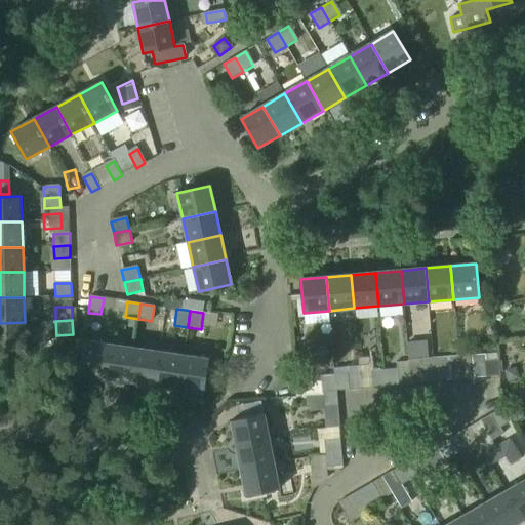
[(0,348),(26,348),(25,322),(0,323),(0,348)]
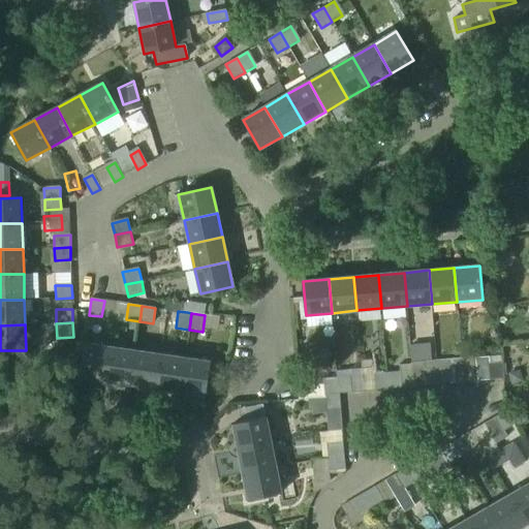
[(105,381),(111,348),(85,344),(81,377),(105,381)]
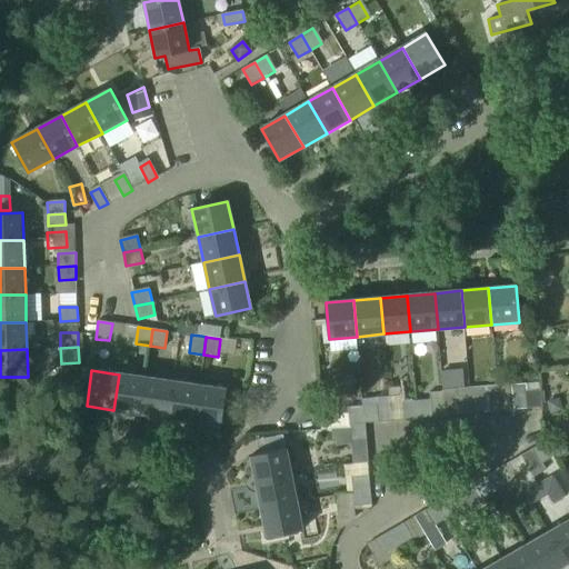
[(145,378),(119,375),(113,410),(140,415),(145,378)]
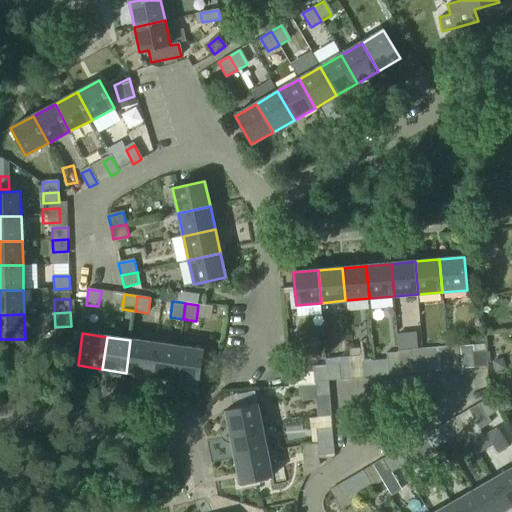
[(130,340),(126,373),(149,376),(154,344),(130,340)]
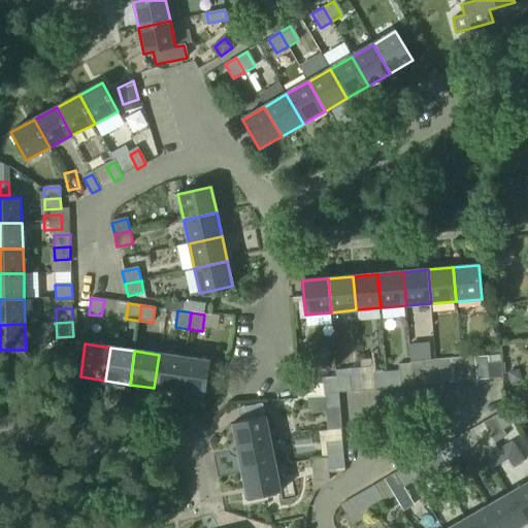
[(184,358),(159,355),(154,388),(178,391),(184,358)]
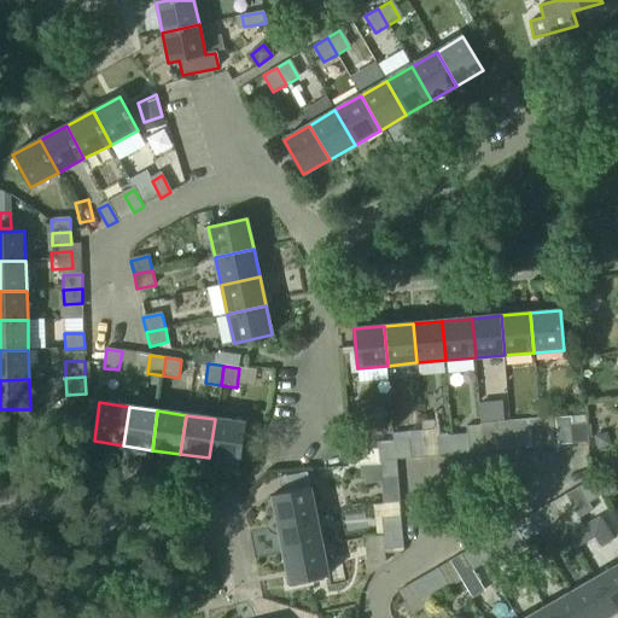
[(244,424),(215,419),(209,458),(239,462),(244,424)]
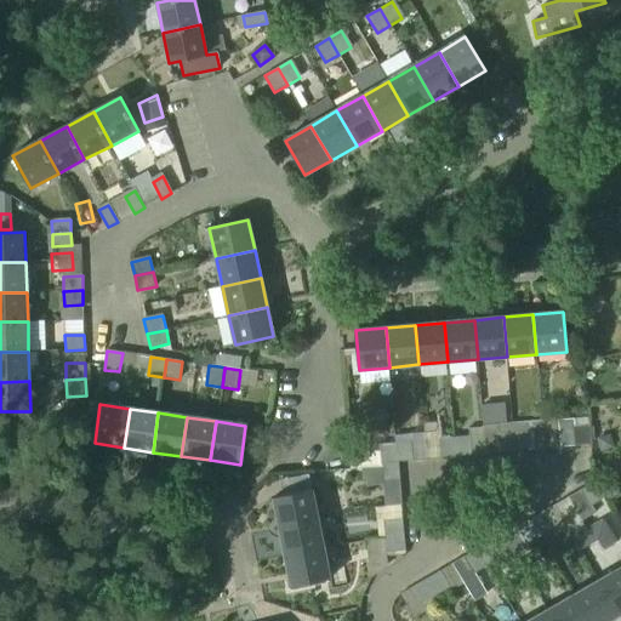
[(545,449),(560,448),(559,422),(543,423),(545,449)]
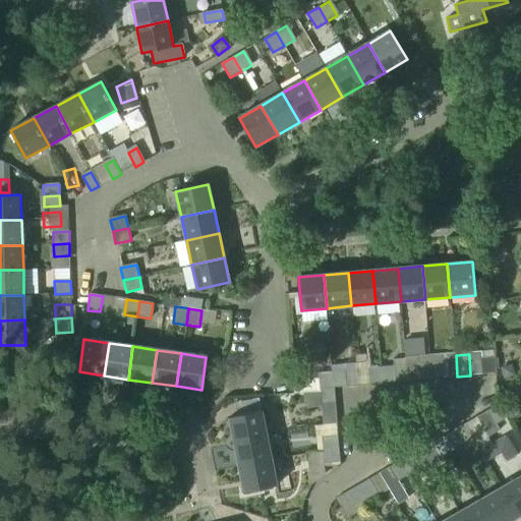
[(480,358),(481,374),(497,372),(495,357),(480,358)]
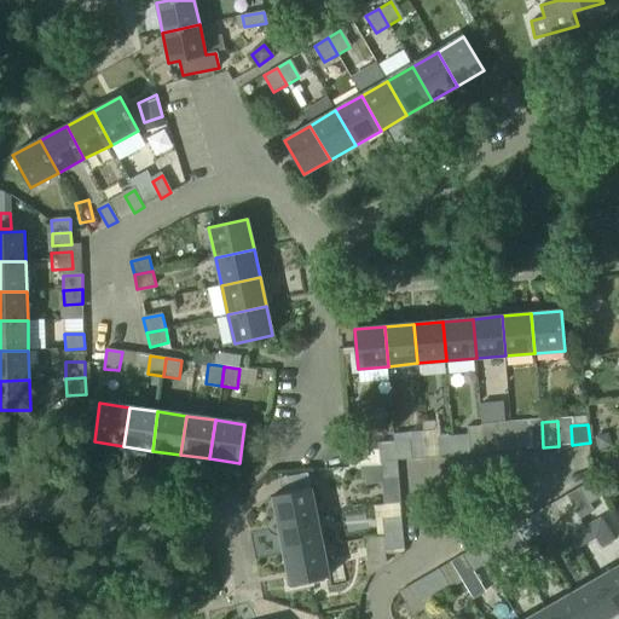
[(512,431),(513,450),(528,449),(527,429),(512,431)]
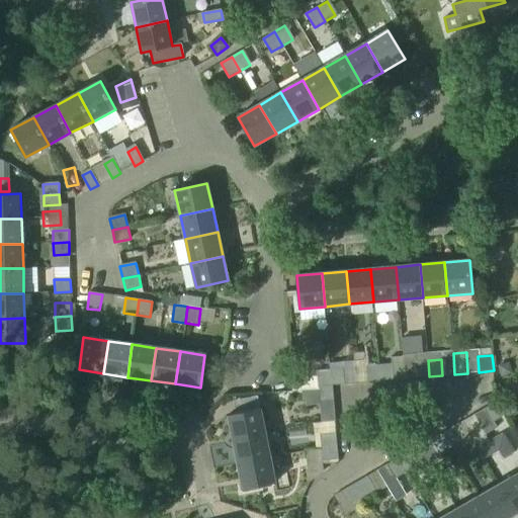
[(429,376),(428,360),(414,361),(416,378),(429,376)]
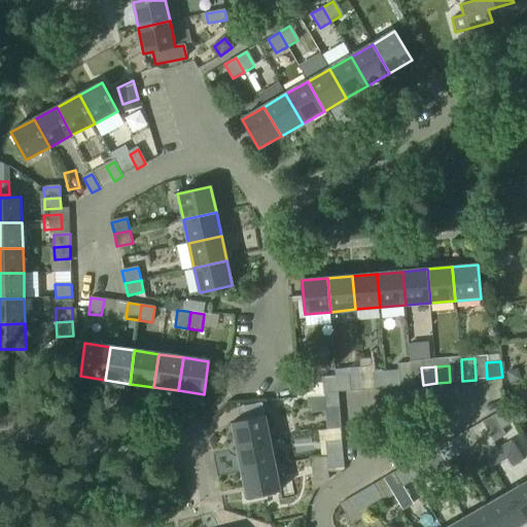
[(385,371),(386,388),(399,386),(398,370),(385,371)]
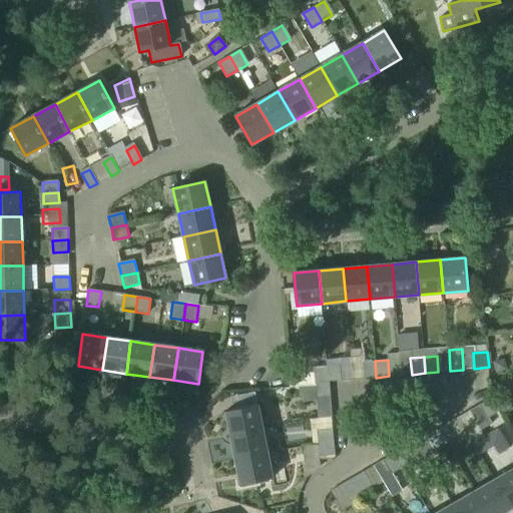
[(376,378),(375,361),(362,362),(363,379),(376,378)]
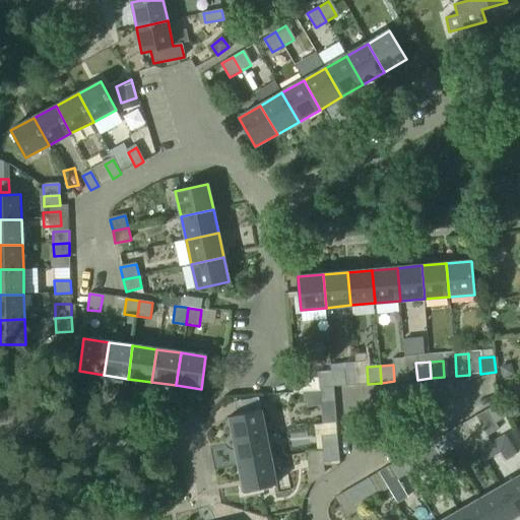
[(511,369),(507,366),(501,368),(503,378),(513,376),(511,369)]
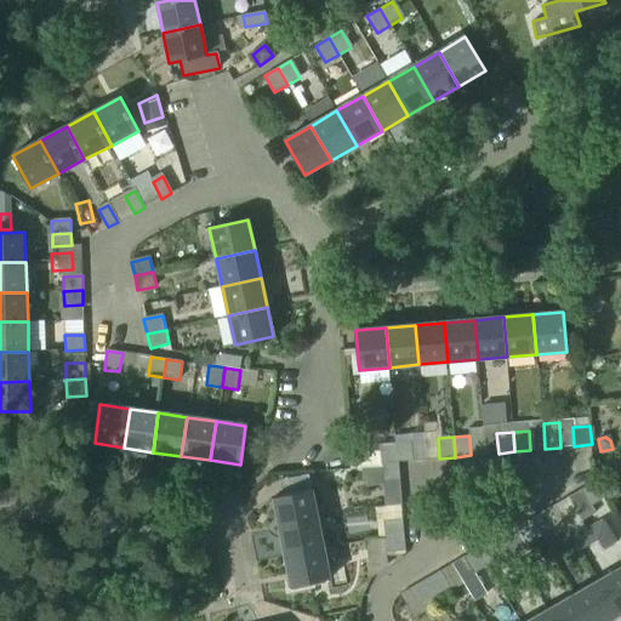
[(397,462),(398,462),(412,461),(410,442),(394,443),(397,462)]
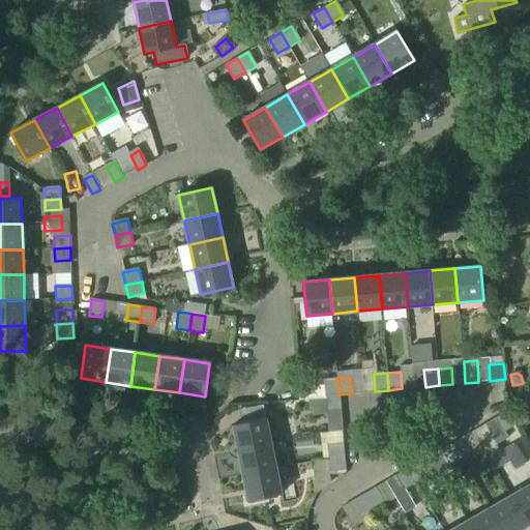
[(339,394),(336,378),(323,380),(325,396),(339,394)]
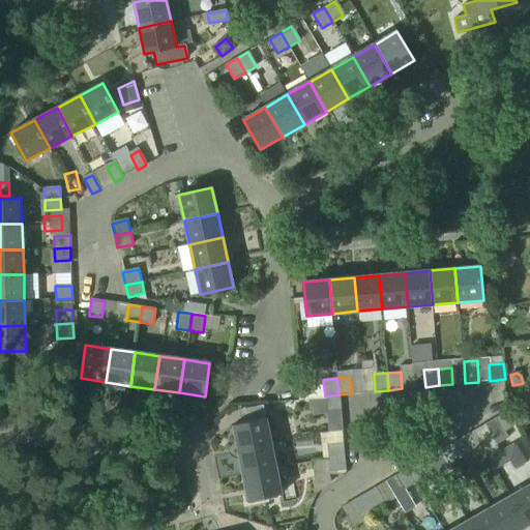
[(339,394),(325,396),(326,412),(342,410),(340,394),(339,394)]
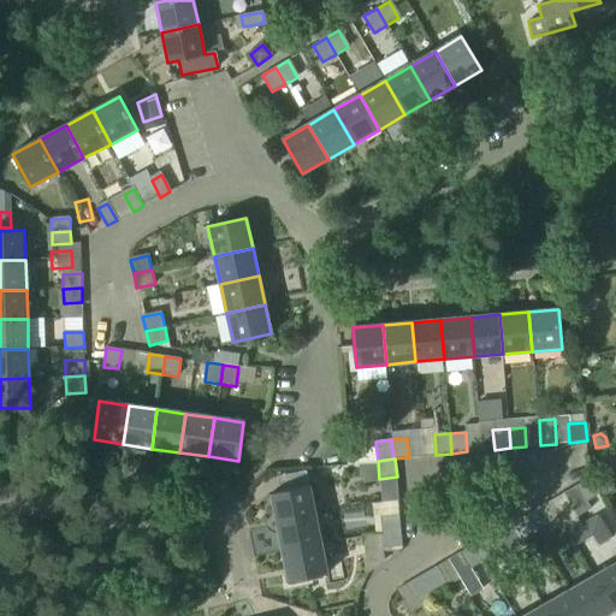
[(598,496),(587,479),(575,486),(586,504),(587,503),(598,496)]
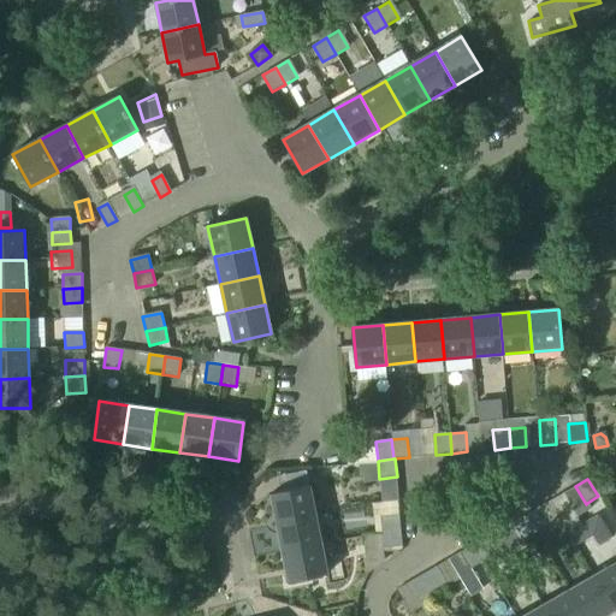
[(597,485),(602,497),(614,491),(609,479),(597,485)]
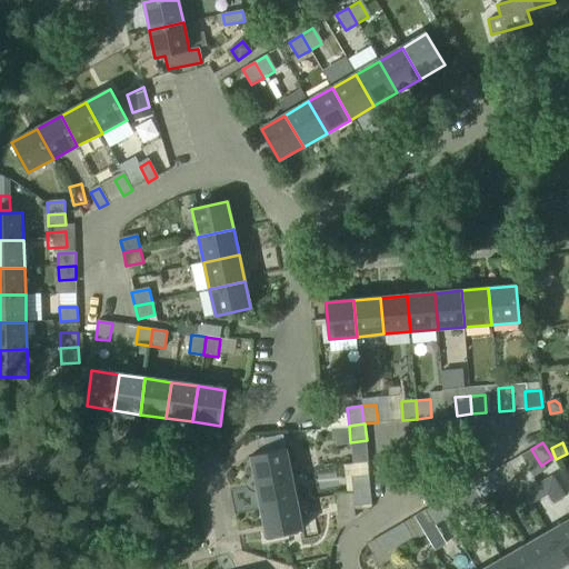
[(531,449),(521,456),(533,477),(546,470),(542,465),(541,466),(531,449)]
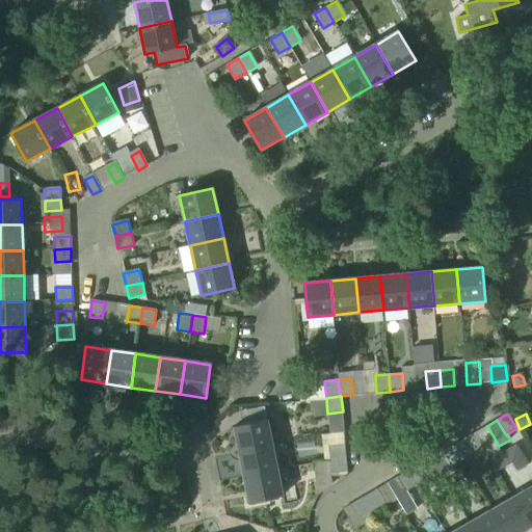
[(240,453),(272,447),(267,421),(235,428),(240,453)]
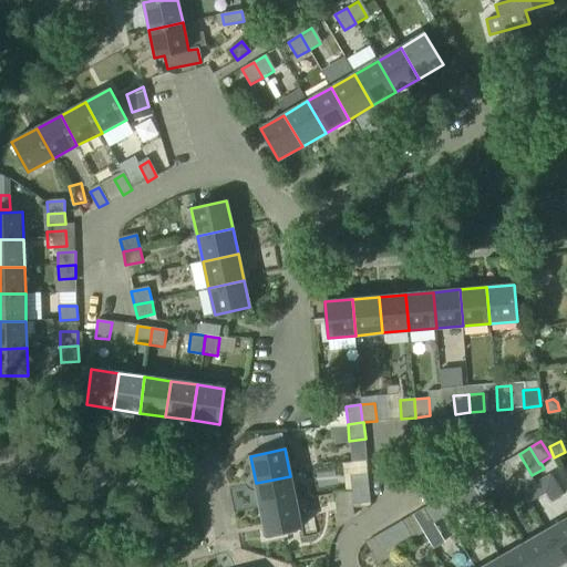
[(483,475),(492,491),(505,483),(495,468),(483,475)]
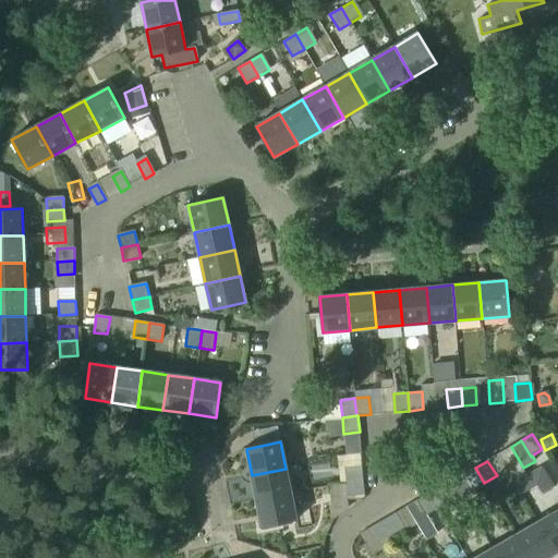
[(344,482),(363,481),(361,466),(343,468),(344,482)]
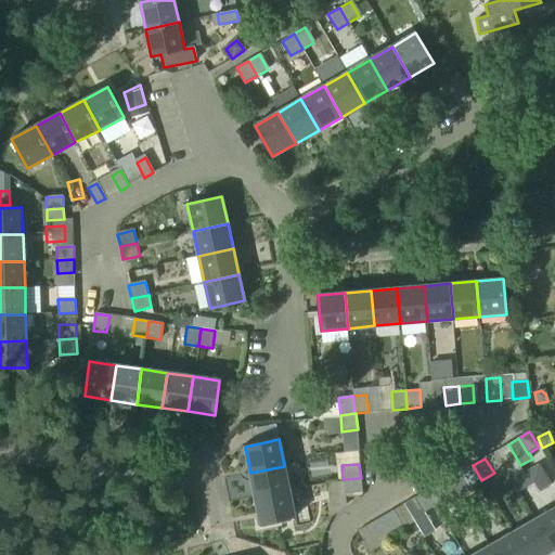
[(481,480),(473,465),(461,472),(469,488),(481,480)]
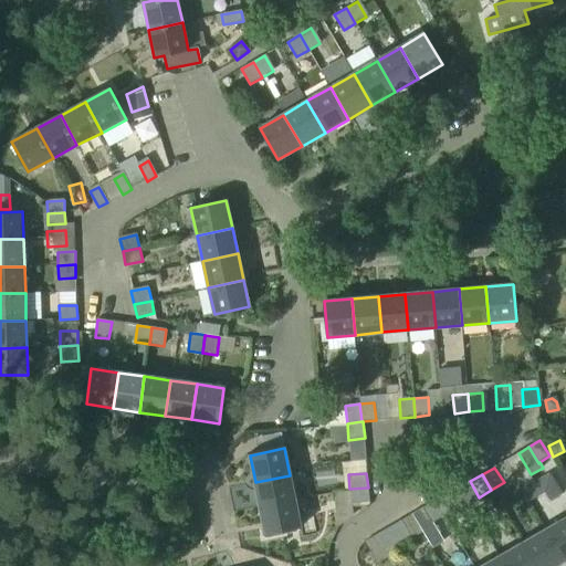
[(290,475),(255,482),(260,507),(294,501),(290,475)]
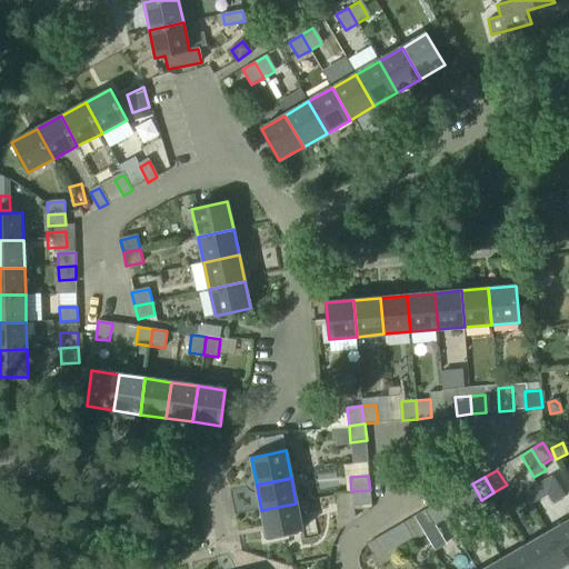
[(370,490),(351,491),(353,506),(371,505),(370,490)]
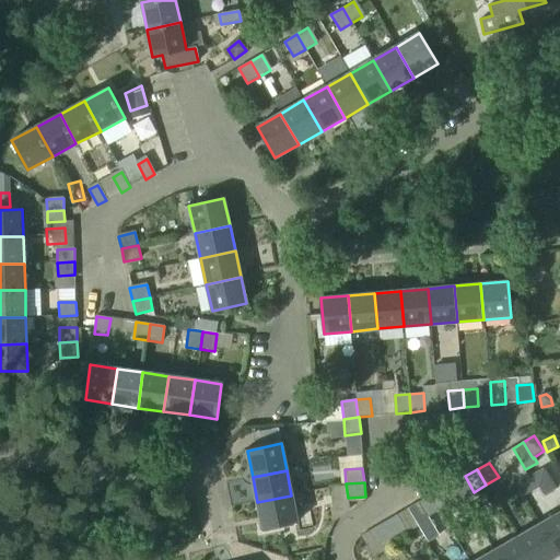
[(431,496),(440,511),(453,504),(443,489),(431,496)]
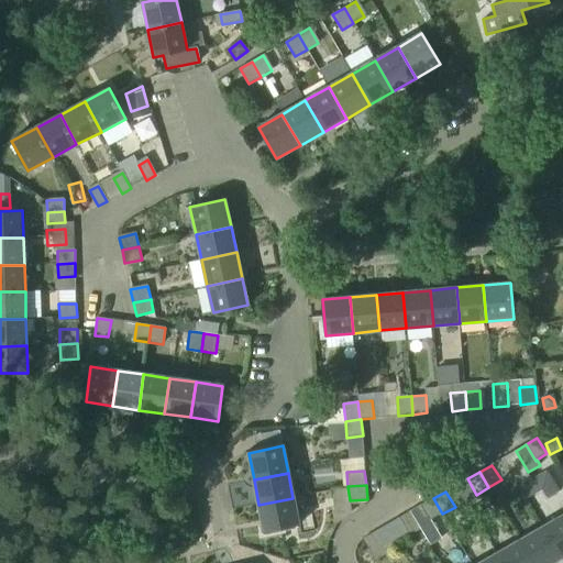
[(293,498),(258,505),(264,531),(298,525),(293,498)]
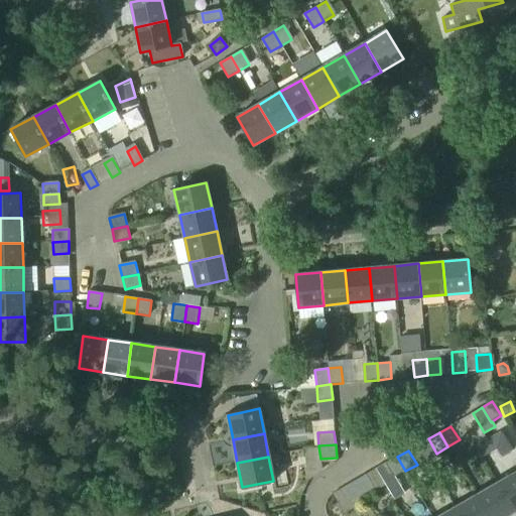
[(405,471),(397,457),(385,464),(394,478),(405,471)]
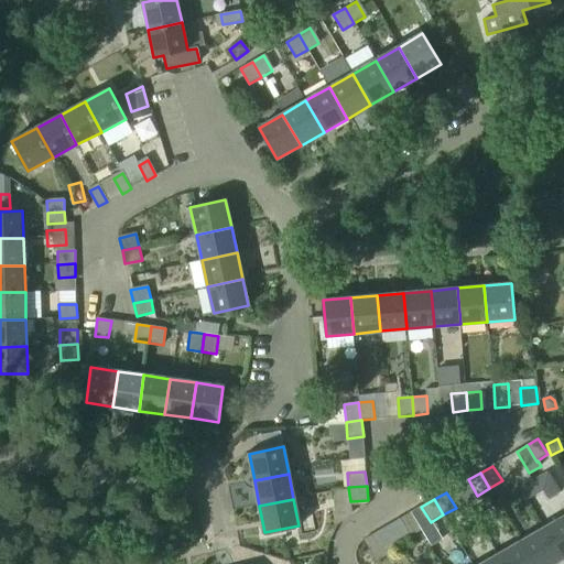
[(563,517),(544,529),(562,560),(563,557),(563,517)]
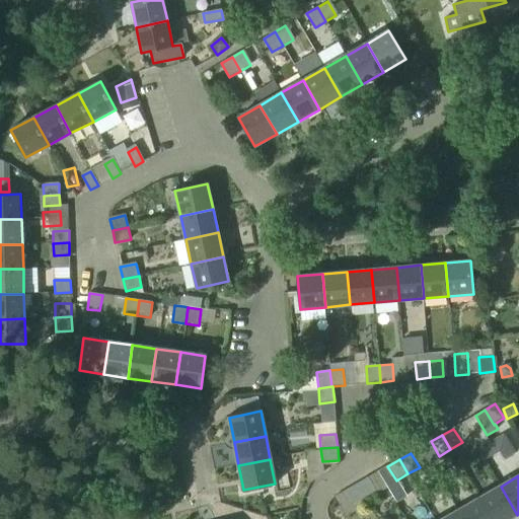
[(357,485),(365,499),(376,492),(368,477),(357,485)]
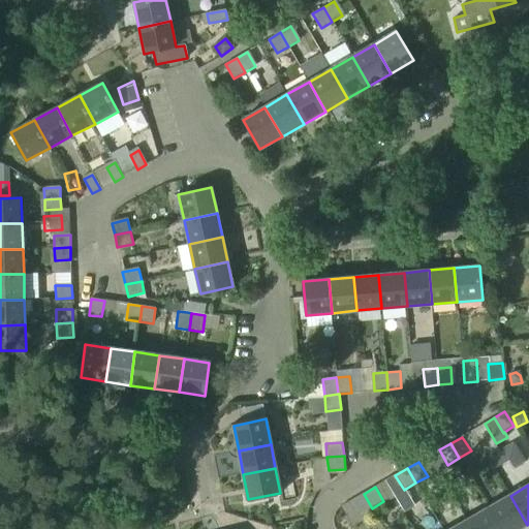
[(372,508),(364,494),(351,500),(361,516),(372,508)]
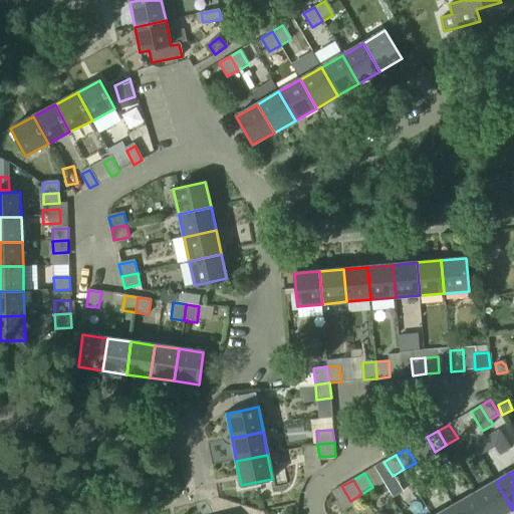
[(505,513),(512,510),(496,482),(475,495),(485,513),(505,513)]
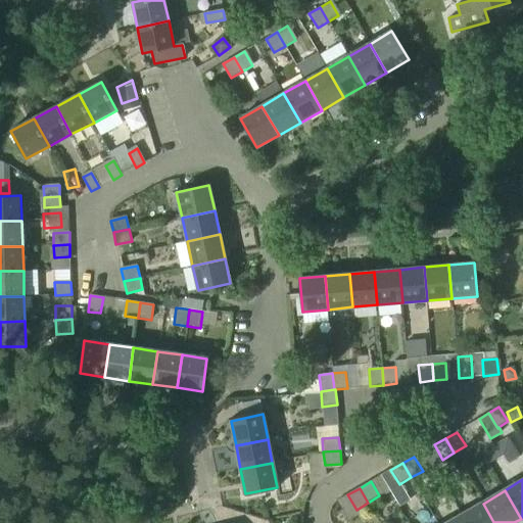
[(394,501),(390,493),(383,497),(387,505),(394,501)]
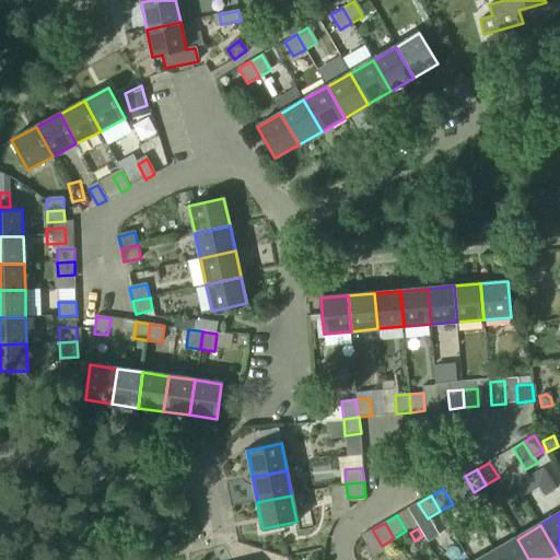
[(528,559),(517,539),(494,552),(498,559),(528,559)]
